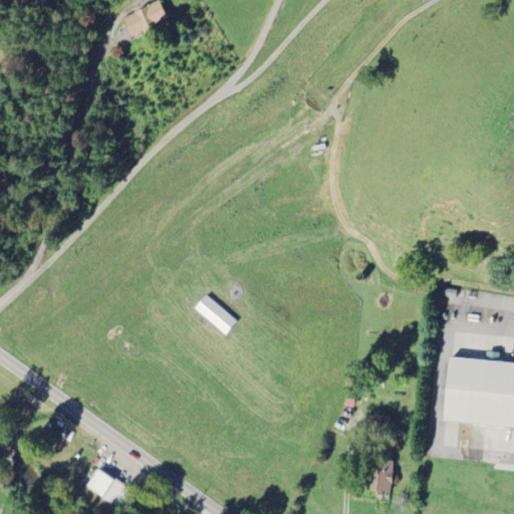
[(169,21),(161,2),(123,17),(131,36),(169,21)]
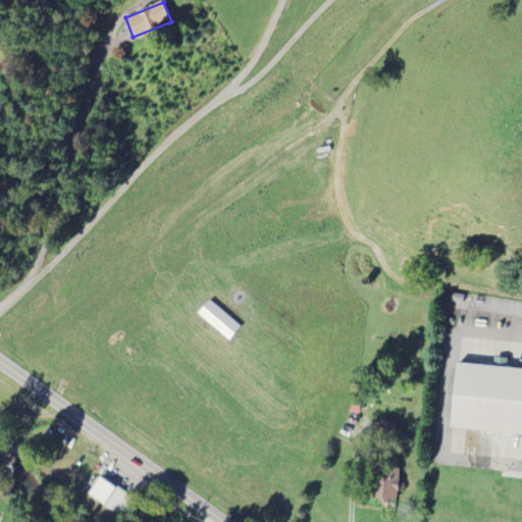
[(198,312),(228,340),(240,326),(210,299),(198,312)]
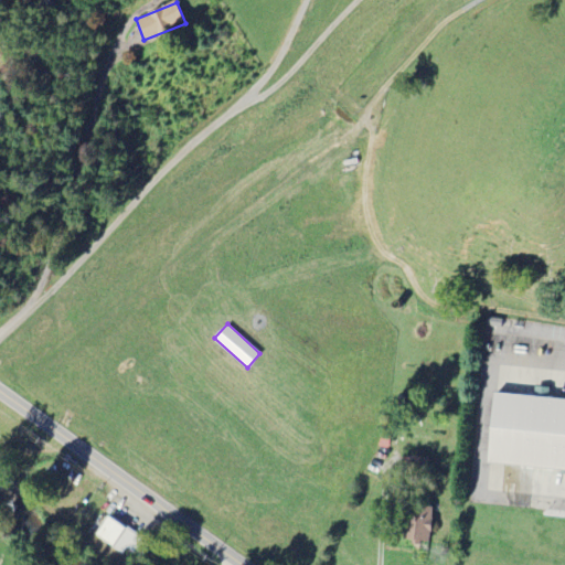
[(488,465),(564,469),(564,398),(493,394),(488,465)]
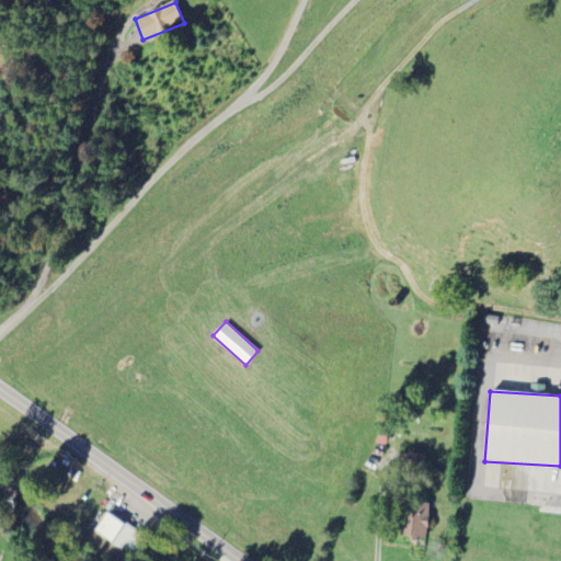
[(391,422),(381,420),(376,443),(386,445),(391,422)]
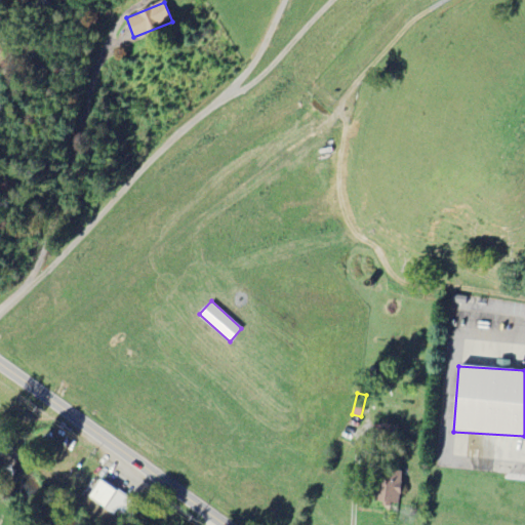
[(399,505),(402,472),(380,469),(376,502),(399,505)]
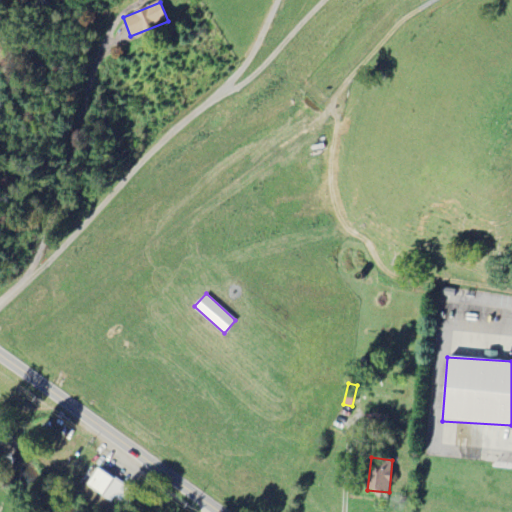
[(112,502),(115,497),(121,500),(130,487),(99,466),(86,485),(112,502)]
